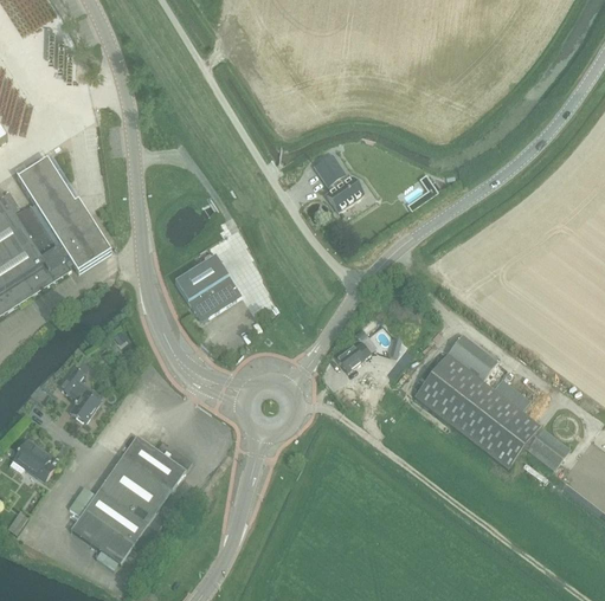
[(0,314),(71,270),(69,266),(72,264),(78,273),(78,272),(111,251),(88,213),(78,199),(75,201),(47,159),(18,178),(18,176),(17,178),(34,205),(13,214),(12,213),(19,208),(8,192),(1,196),(0,194),(0,142),(7,139),(0,128),(0,314)]
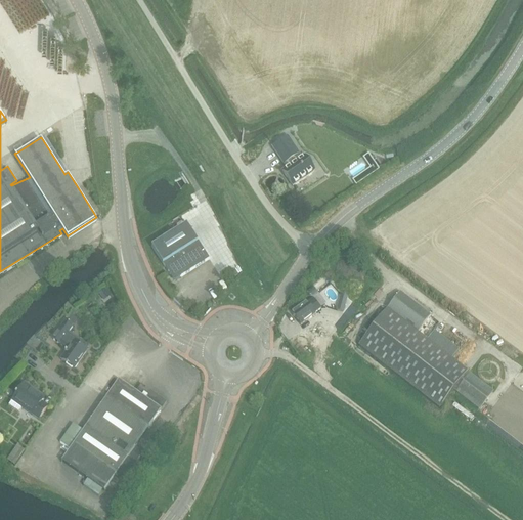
[(287,133),(271,143),(282,161),(285,160),(288,164),(286,165),(281,168),(292,183),(314,168),(311,164),(312,163),(312,161),(311,159),(310,157),(308,157),(307,158),(304,153),(301,155),(287,133)]
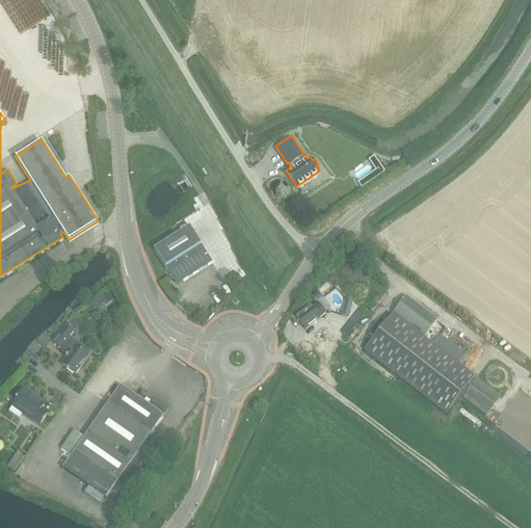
[(183,278),(212,260),(189,223),(153,246),(171,275),(183,278)]
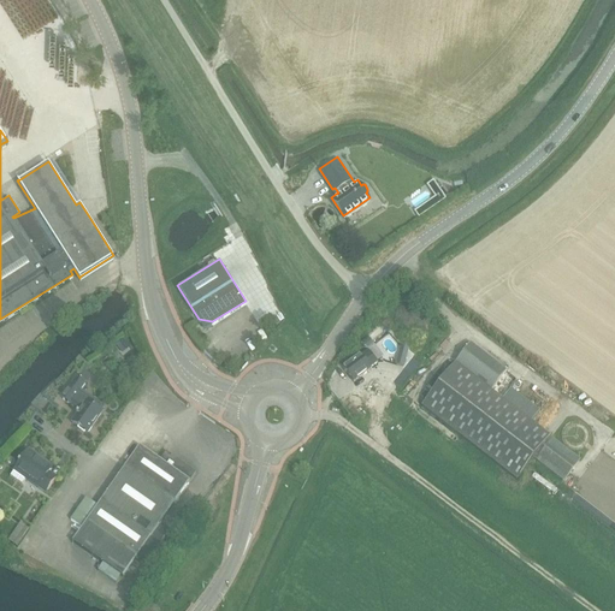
[(397,337),(386,344),(400,366),(411,359),(397,337)]
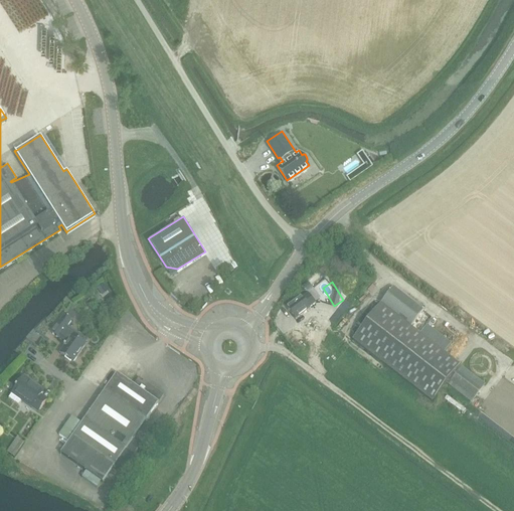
[(379,301),(409,324),(422,307),(392,284),(379,301)]
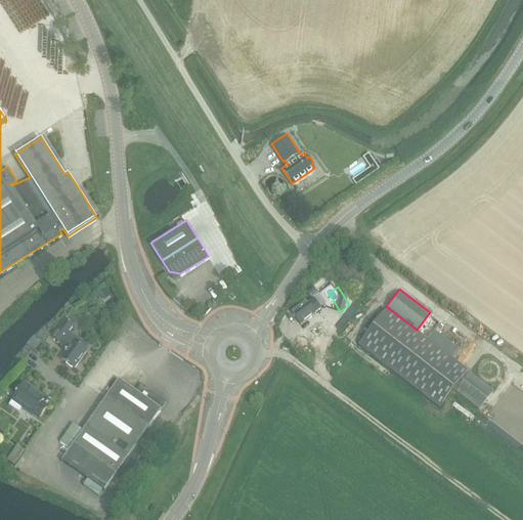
[(300,322),(314,311),(314,310),(320,305),(312,294),(291,310),(300,322)]
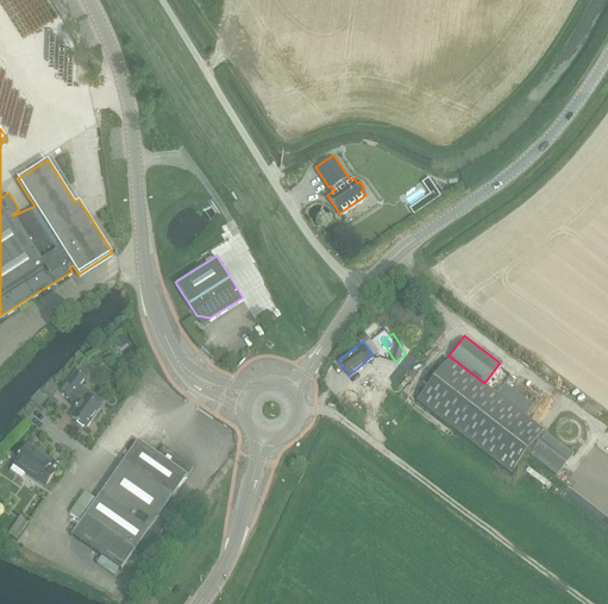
[(543,428),(484,383),(449,356),(437,371),(431,367),(422,378),(427,383),(415,398),(509,471),(526,450),(543,428)]
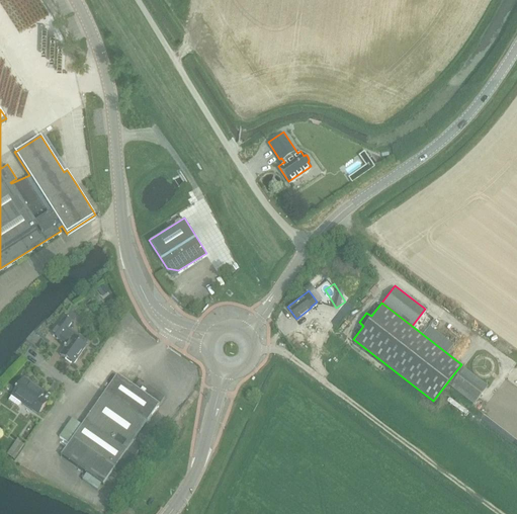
[(72,319),(64,313),(52,332),(59,337),(60,336),(67,341),(64,345),(65,346),(60,352),(73,361),(85,344),(84,343),(87,339),(74,330),(72,332),(69,330),(69,329),(66,327),(72,319)]
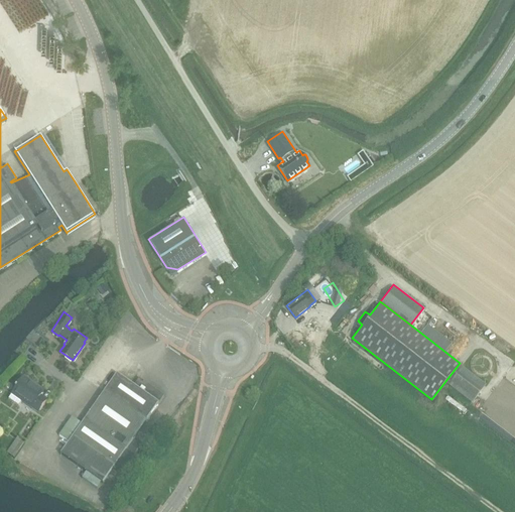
[(472,400),(486,382),(460,363),(445,381),(472,400)]
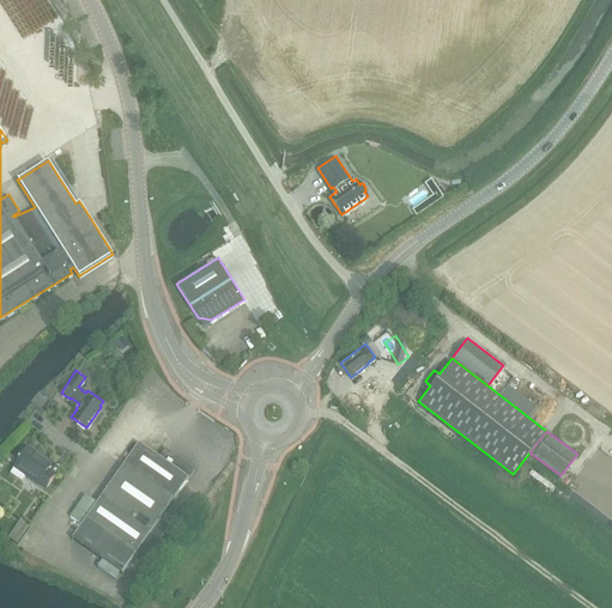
[(123,461),(116,473),(165,508),(174,497),(194,467),(164,445),(158,455),(138,441),(123,461)]
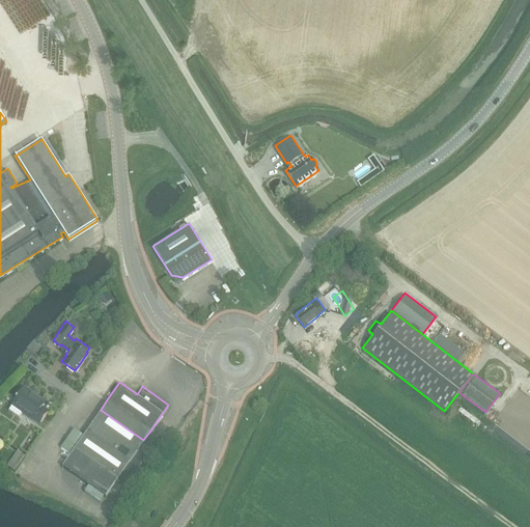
[(38,422),(48,409),(42,405),(45,401),(31,392),(32,391),(24,385),(11,404),(8,408),(18,414),(21,410),(38,422)]
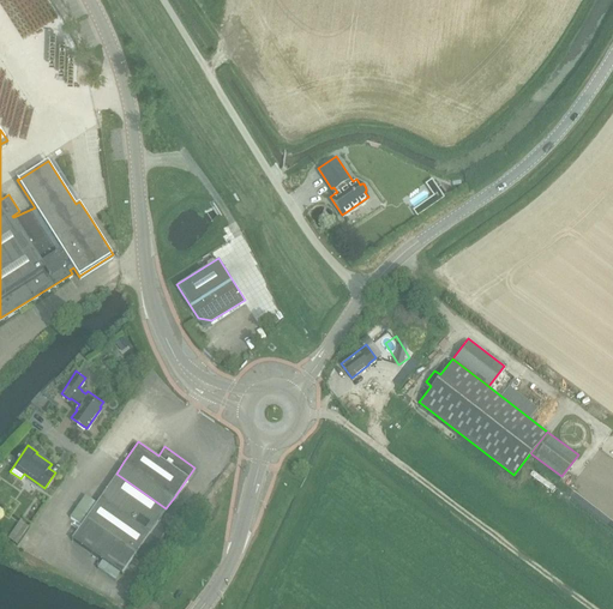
[(85,493),(70,514),(72,517),(82,523),(78,528),(71,537),(102,559),(97,566),(115,578),(120,571),(121,572),(127,564),(134,553),(137,550),(145,556),(164,530),(167,525),(158,519),(166,508),(116,474),(100,496),(96,501),(85,493)]
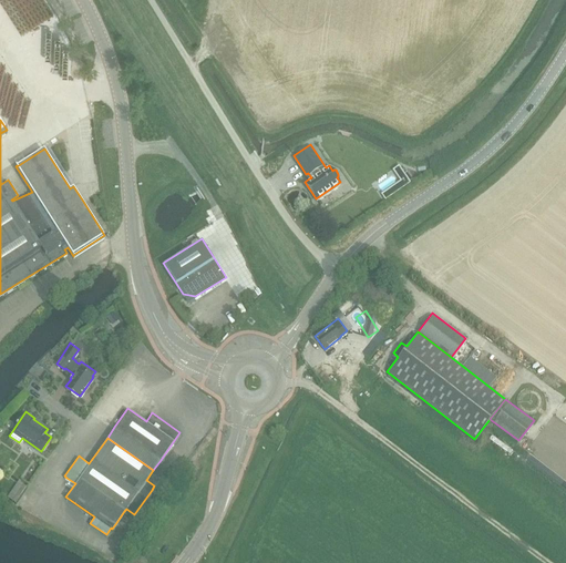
[(16,501),(27,484),(18,479),(7,494),(11,498),(16,501)]
